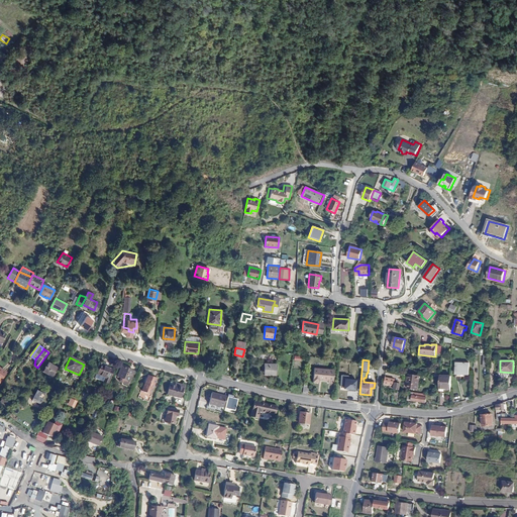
[(57,368),(47,363),(42,372),(52,377),(57,368)]
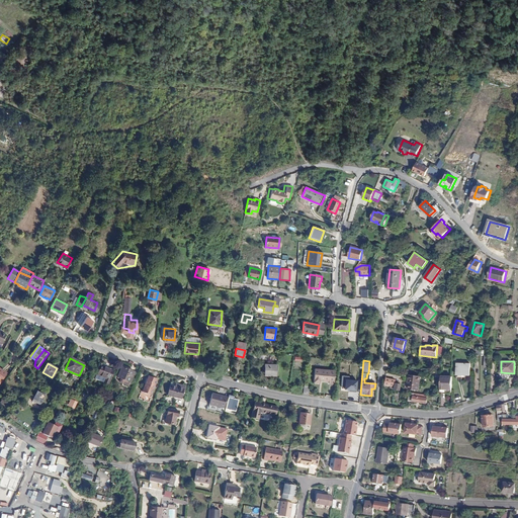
[(469,363),(456,363),(455,374),(469,375),(469,363)]
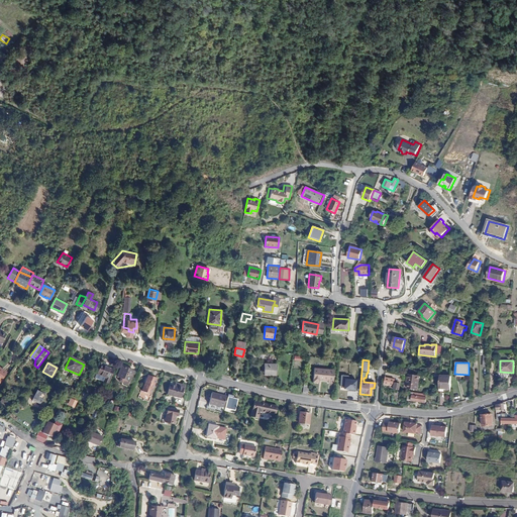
[(106,377),(104,381),(109,383),(113,370),(107,368),(107,367),(101,365),(98,374),(106,377)]
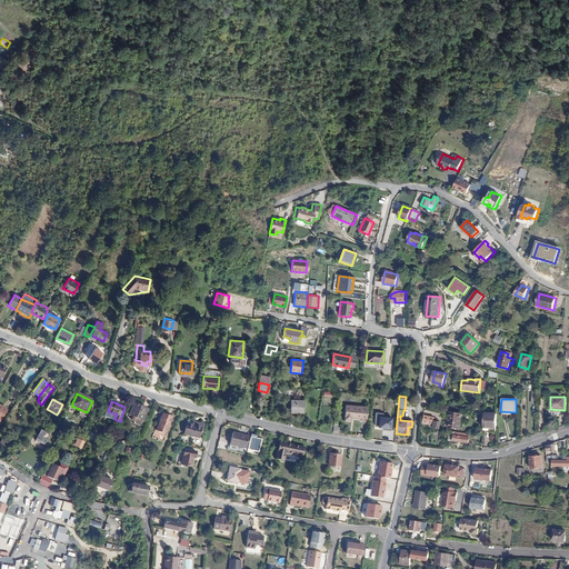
[(133,402),(129,412),(132,415),(142,419),(147,408),(133,402)]
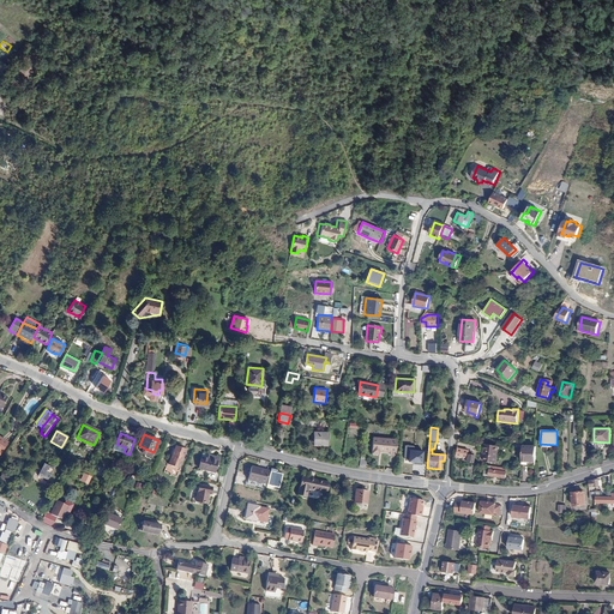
[(381,446),(381,451),(390,452),(390,455),(395,455),(397,440),(374,435),(373,444),(381,446)]
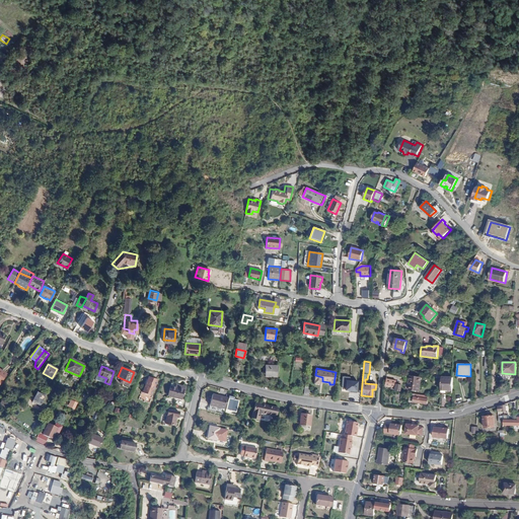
[(411,383),(421,385),(422,376),(410,374),(409,381),(411,381),(411,383)]
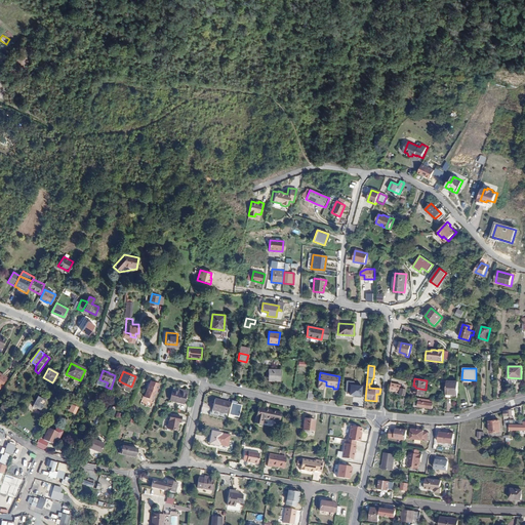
[(158,385),(150,380),(143,397),(152,400),(158,385)]
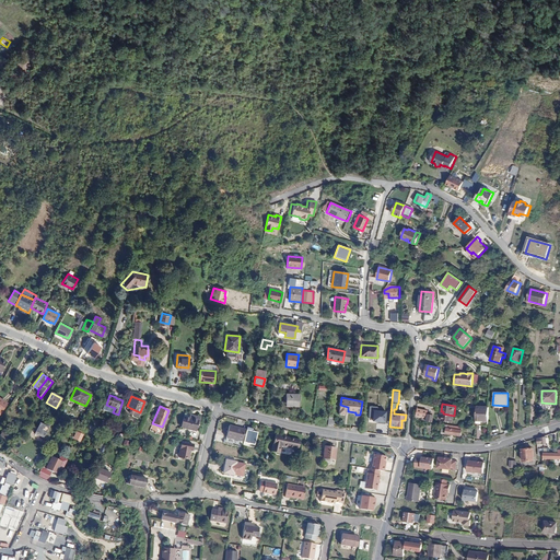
[(488,407),(477,407),(476,419),(476,420),(488,421),(488,407)]
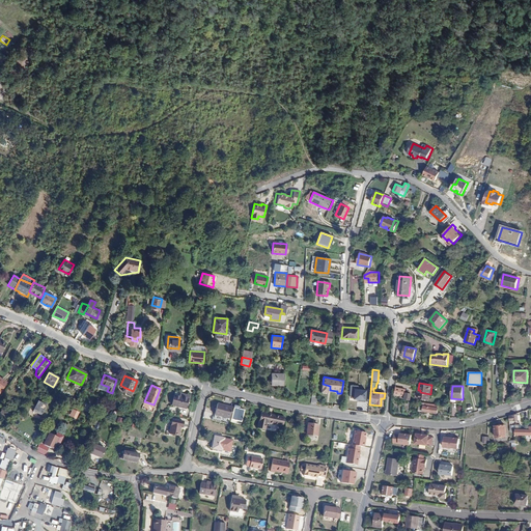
[(404,392),(404,390),(394,387),(393,394),(402,396),(402,398),(408,399),(410,393),(404,392)]
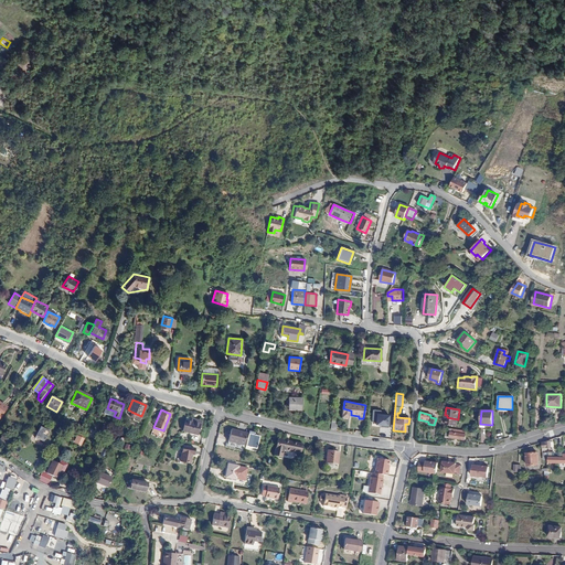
[(391,415),(377,414),(376,425),(390,426),(391,415)]
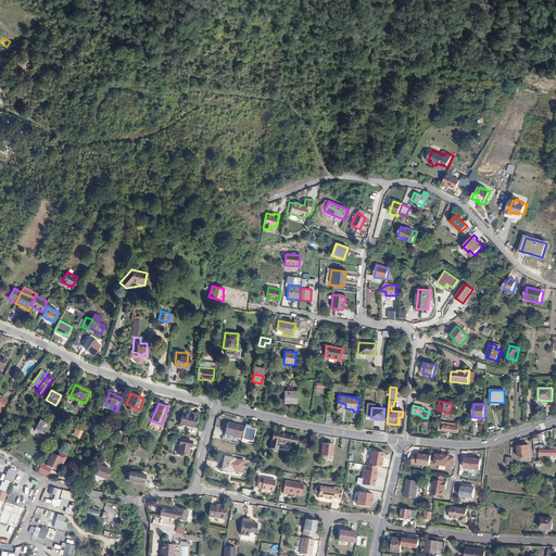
[(199,417),(184,412),(181,421),(196,427),(199,417)]
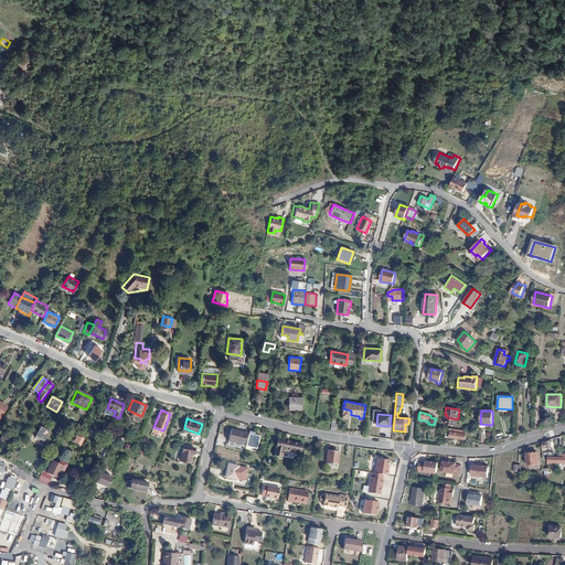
[(46,433),(36,428),(32,439),(41,444),(46,433)]
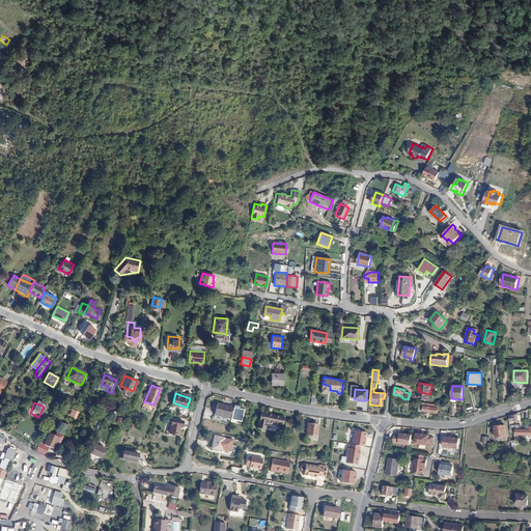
[(437,413),(438,404),(419,402),(418,411),(437,413)]
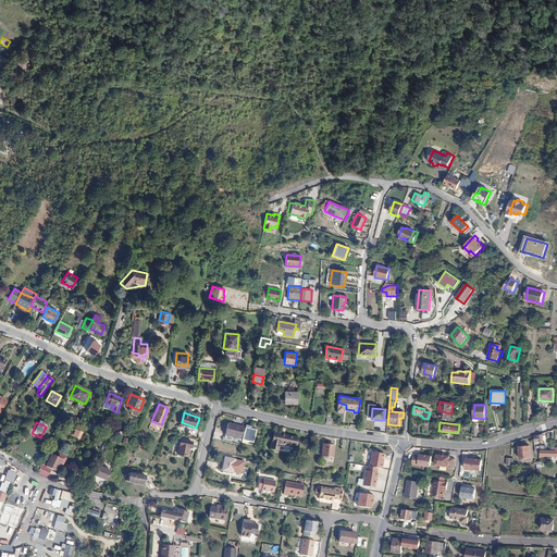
[(240,440),(243,426),(226,423),(224,436),(240,440)]
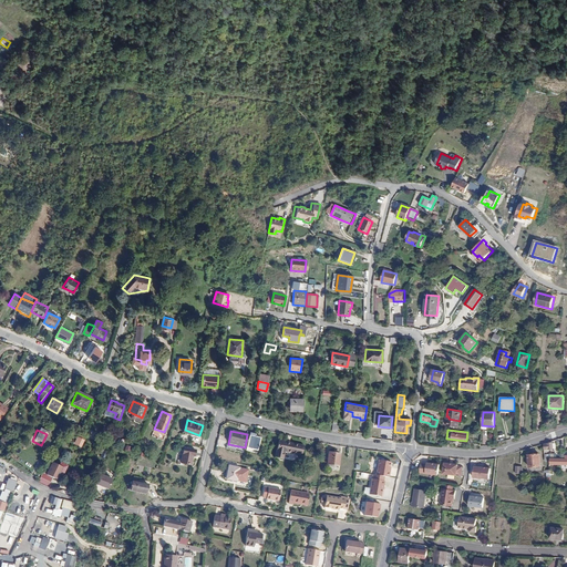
[(261,437),(249,435),(247,447),(258,450),(261,437)]
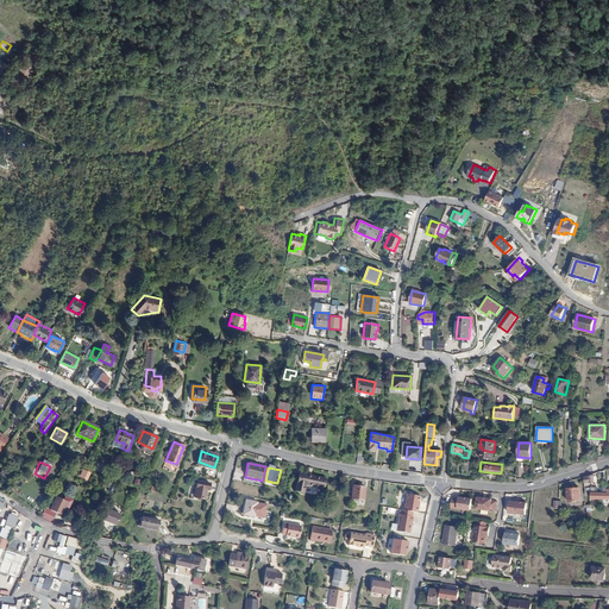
[(87,482),(90,473),(82,469),(79,477),(87,482)]
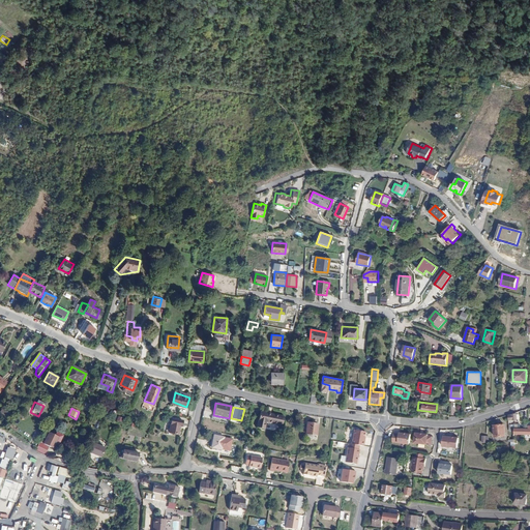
[(284,416),(260,411),(257,428),(264,430),(266,421),(277,424),(277,425),(282,427),(284,416)]
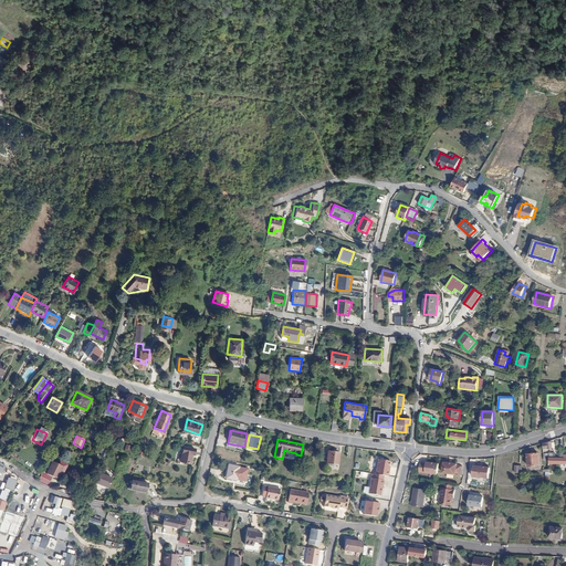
[(196,448),(185,446),(181,460),(191,462),(192,454),(195,456),(196,448)]
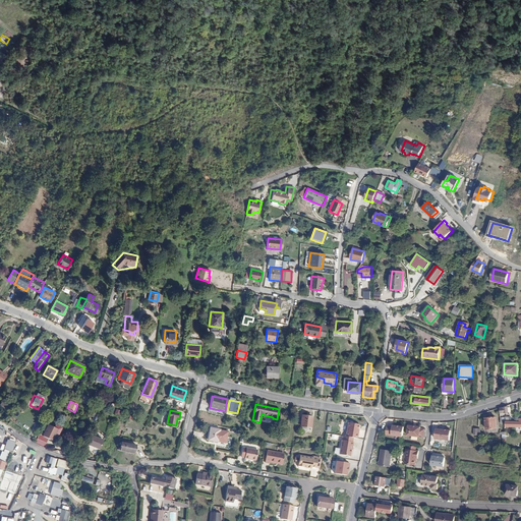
[(312,417),(301,416),(300,426),(311,428),(312,417)]
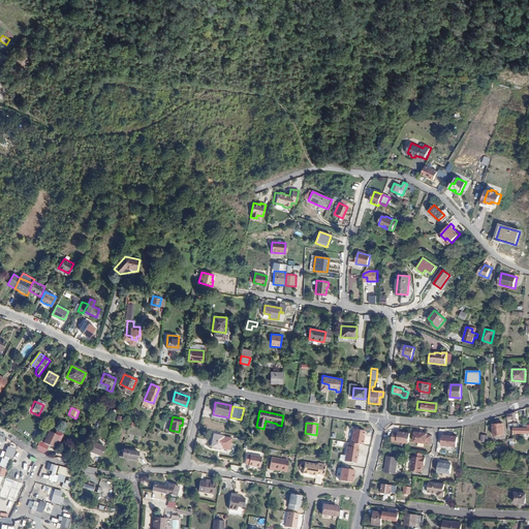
[(503,423),(492,425),(494,436),(504,434),(503,423)]
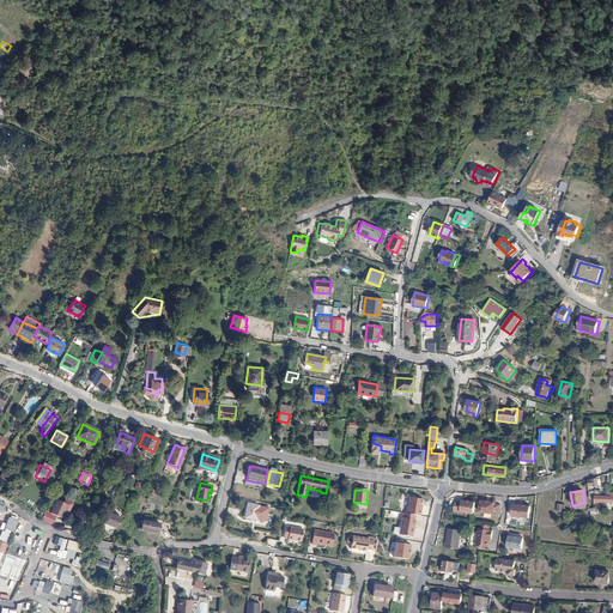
[(612,492),(611,492),(611,496),(595,495),(595,499),(594,502),(612,502),(612,492)]
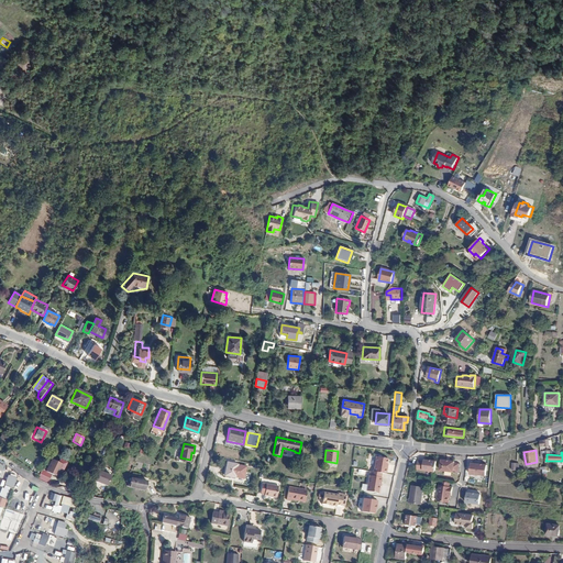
[(374,471),(382,473),(386,474),(387,468),(386,468),(387,464),(387,459),(376,456),(374,471)]
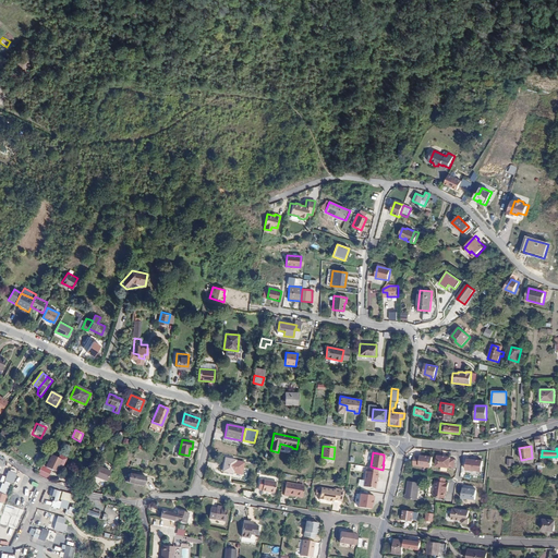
[(60,459),(50,455),(46,465),(56,470),(60,459)]
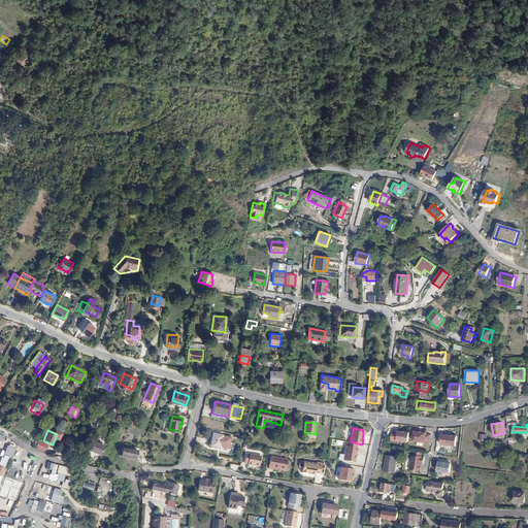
[(408,442),(409,432),(398,430),(398,432),(392,431),(391,439),(408,442)]
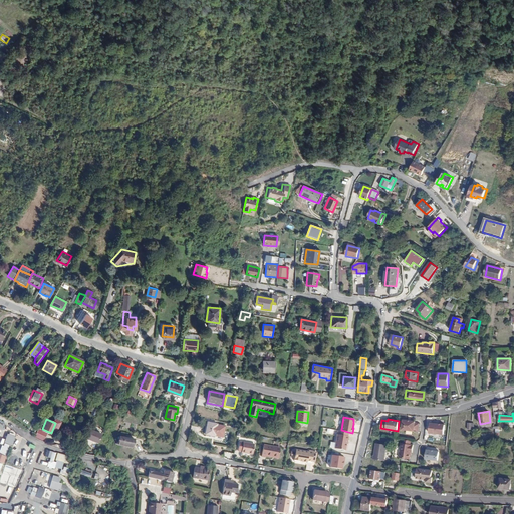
[(419,432),(420,423),(415,423),(415,422),(411,421),(408,421),(408,420),(404,420),(402,430),(419,432)]
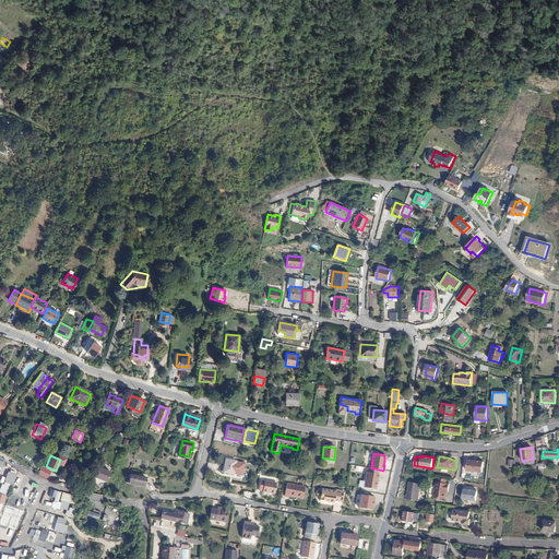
[(242,475),(245,463),(236,462),(236,461),(225,459),(223,473),(234,474),(242,475)]
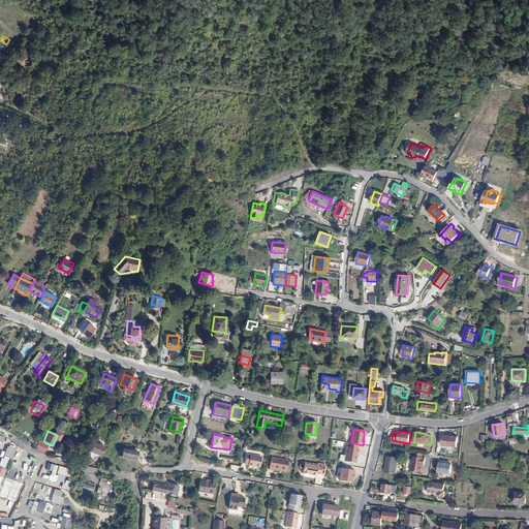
[(457,446),(458,436),(442,435),(441,445),(457,446)]
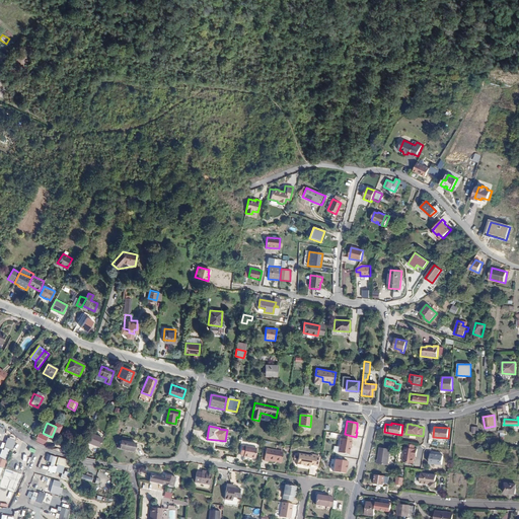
[(48,436),(40,432),(35,439),(44,443),(48,436)]
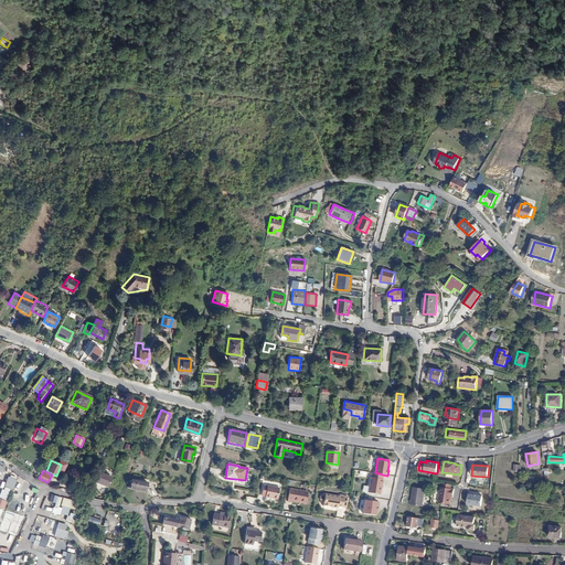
[(108,477),(98,472),(93,483),(103,488),(108,477)]
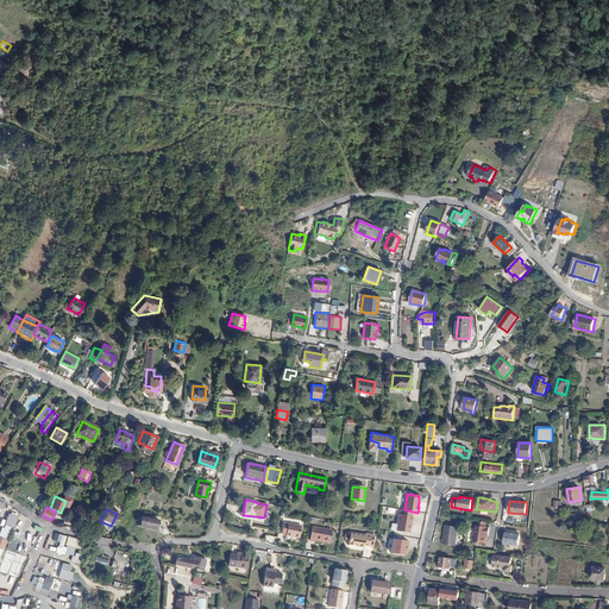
[(405,509),(401,509),(396,531),(409,533),(410,522),(413,522),(413,516),(412,516),(413,512),(405,509)]
